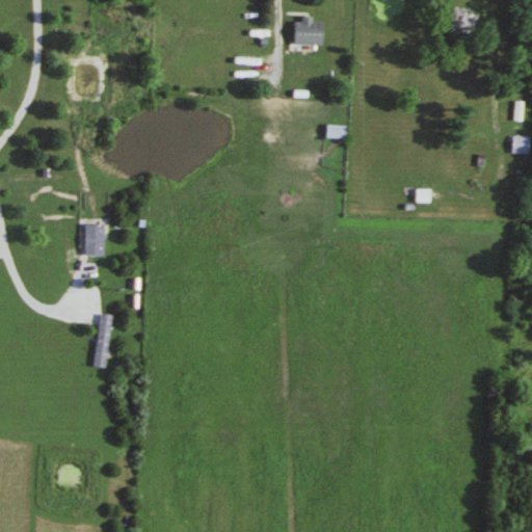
[(478,12),(457,5),(448,34),(469,42),(478,12)]
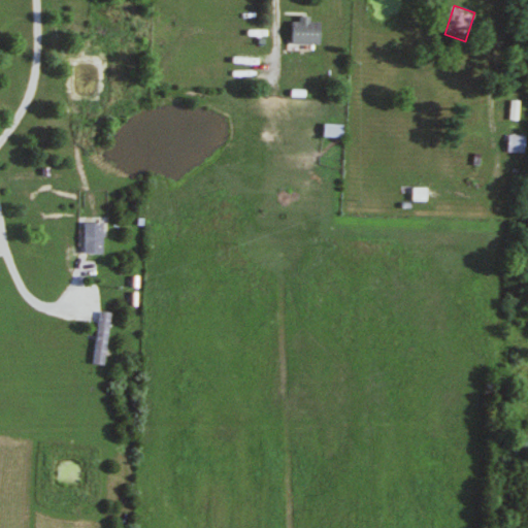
[(291,19),(291,44),(323,44),(323,19),(291,19)]
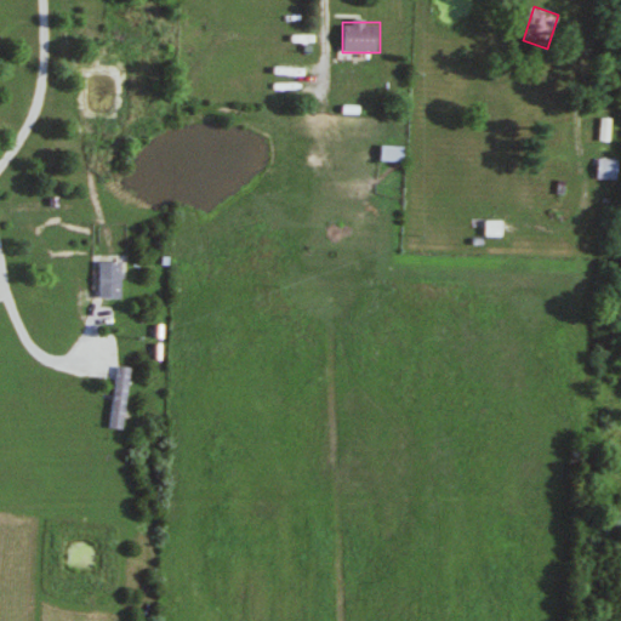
[(408,148),(385,146),(382,160),(405,163),(408,148)]
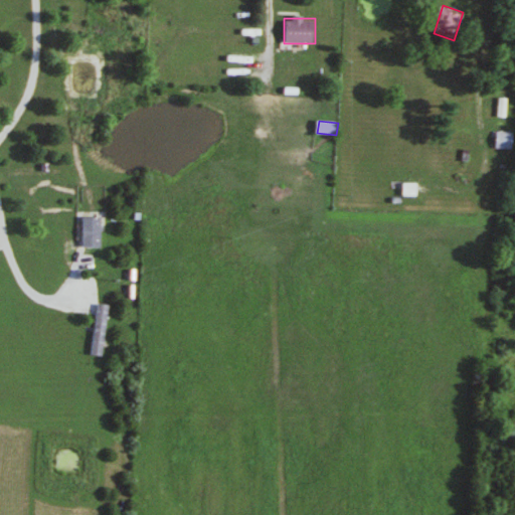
[(498,148),(512,148),(512,132),(498,132),(498,148)]
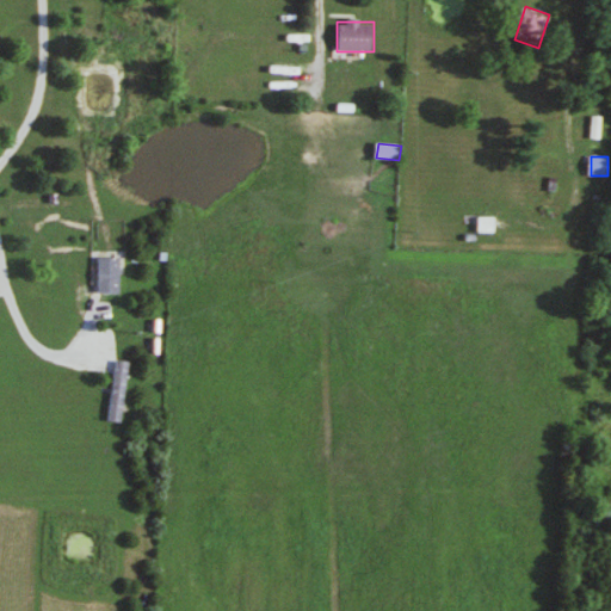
[(504,203),(449,203),(449,217),(504,217),(504,203)]
